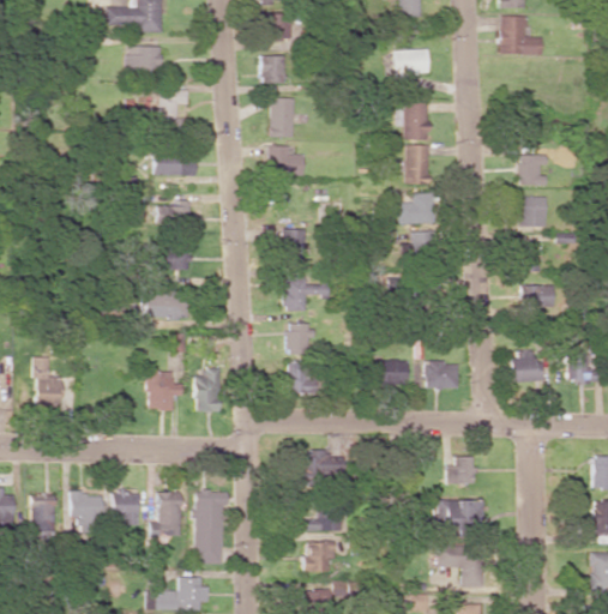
[(162,0),(138,0),(138,7),(107,6),(107,25),(137,25),(137,31),(162,32),(162,0)]
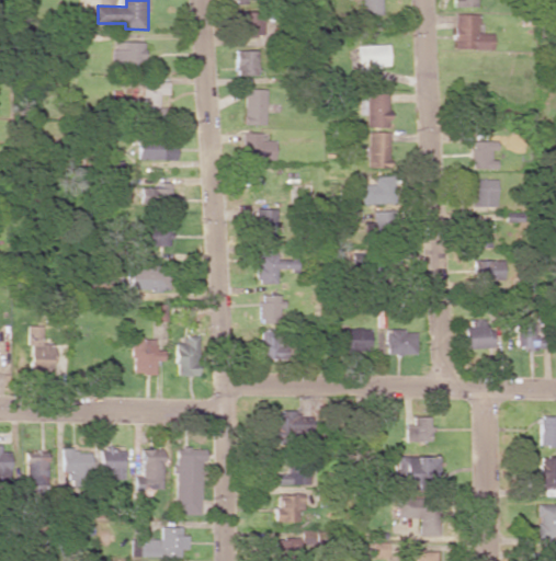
[(365,0),(366,15),(386,14),(385,0),(365,0)]
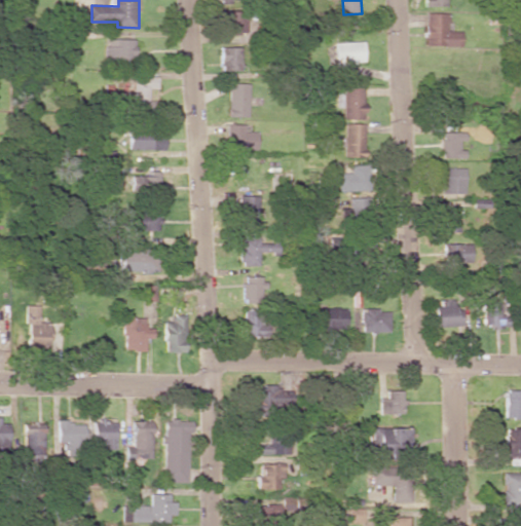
[(249,32),(249,9),(227,10),(227,33),(249,32)]
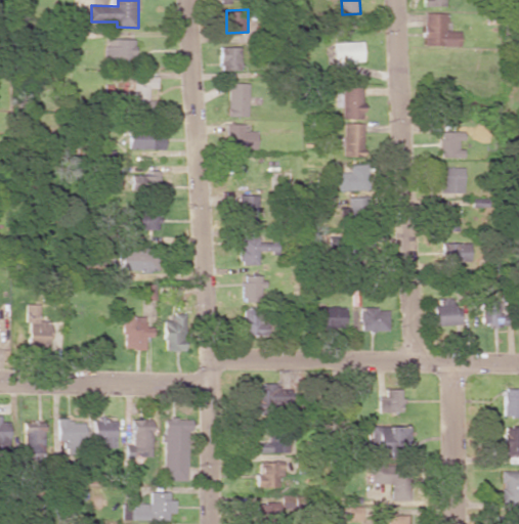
[(463,32),(448,31),(449,13),(428,13),(427,46),(462,47),(463,32)]
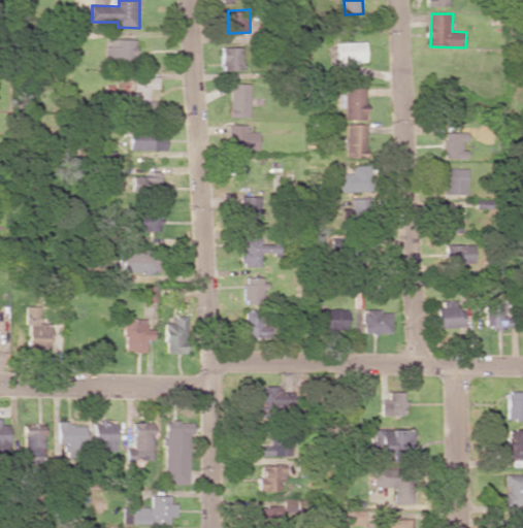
[(140,40),(110,39),(110,62),(139,63),(140,40)]
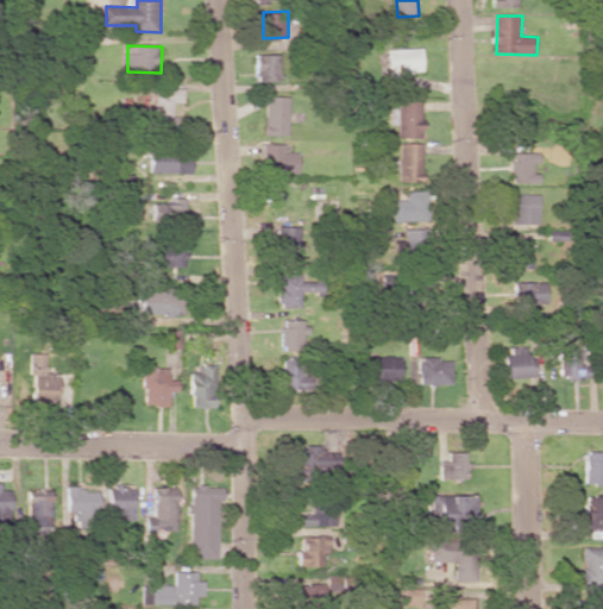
[(426,73),(425,49),(391,49),(393,92),(410,92),(409,73),(426,73)]
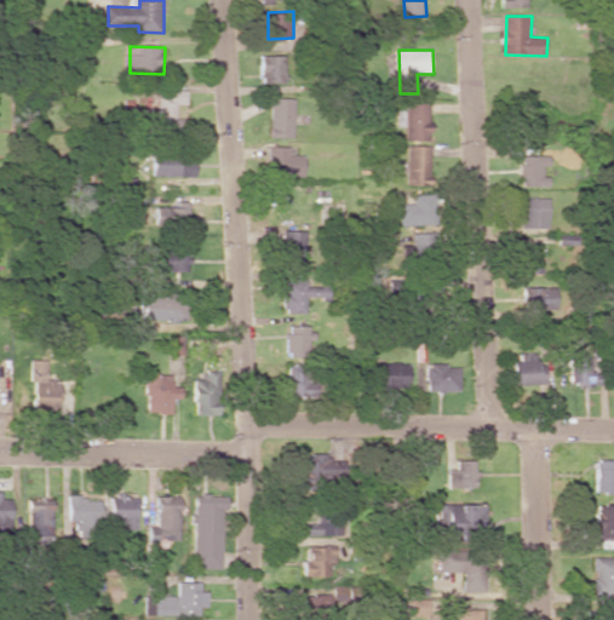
[(288,56),(264,56),(263,84),(287,84),(288,56)]
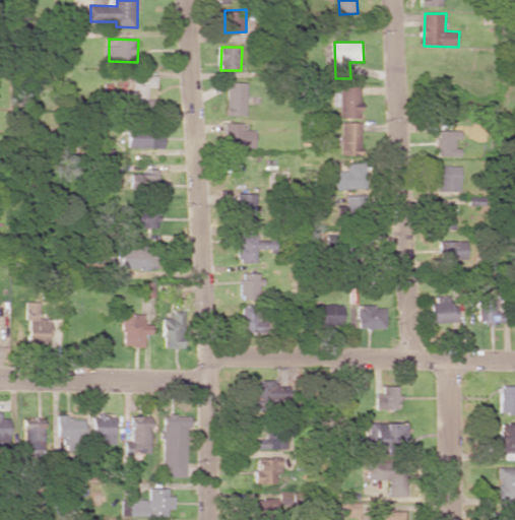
[(161,76),(137,76),(137,89),(117,89),(117,106),(153,106),(153,87),(159,87),(161,76)]
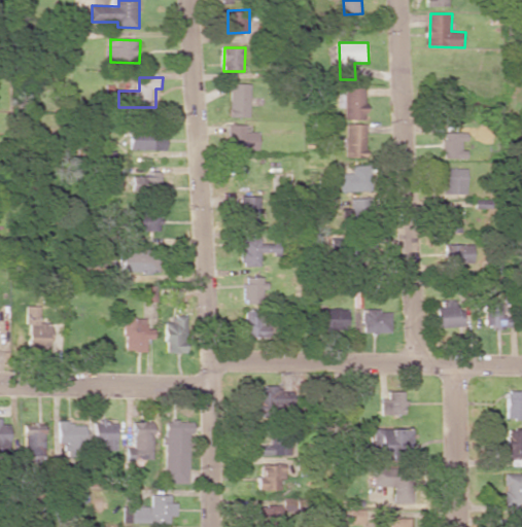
[(252,117),(253,84),(233,83),(232,117),(252,117)]
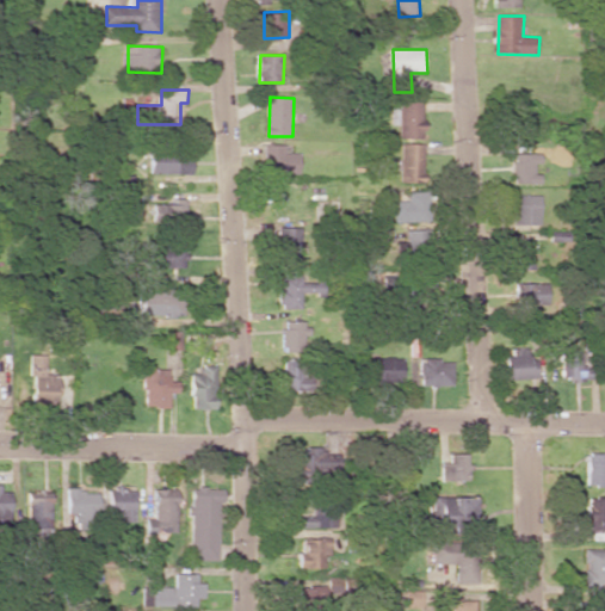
[(395,124),(403,125),(403,139),(426,139),(427,103),(395,102),(395,124)]
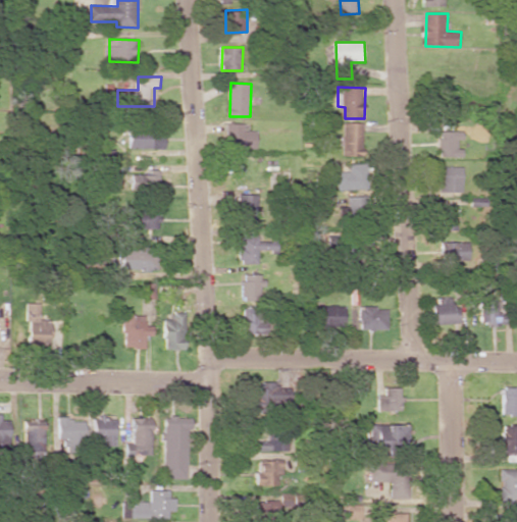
[(365,122),(345,123),(346,156),(366,156),(365,122)]
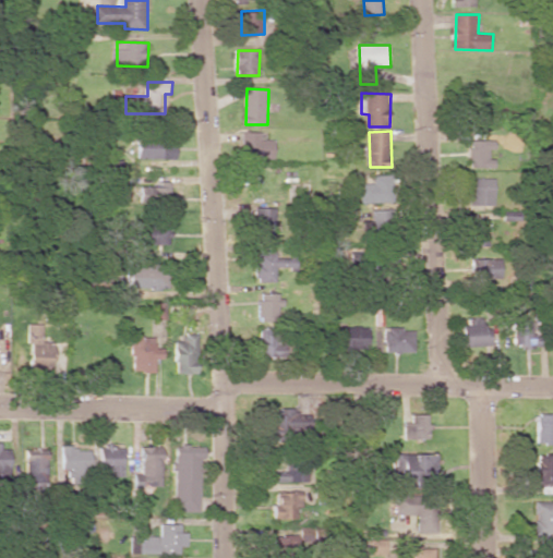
[(276,159),(276,140),(264,140),(264,132),(245,132),(245,159),(276,159)]
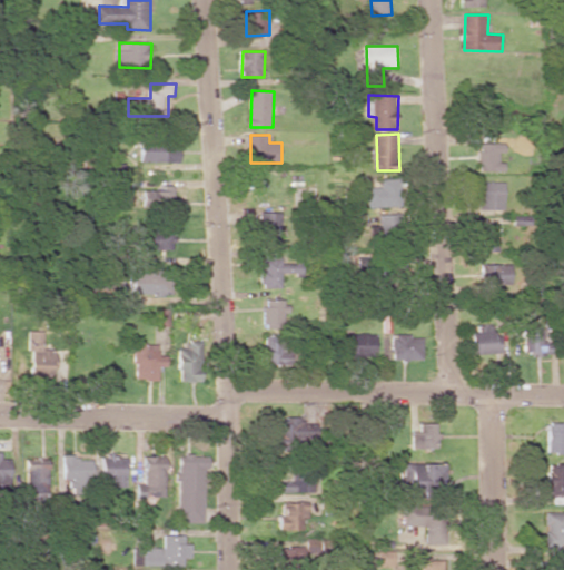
[(180,163),(181,143),(144,141),(144,163),(180,163)]
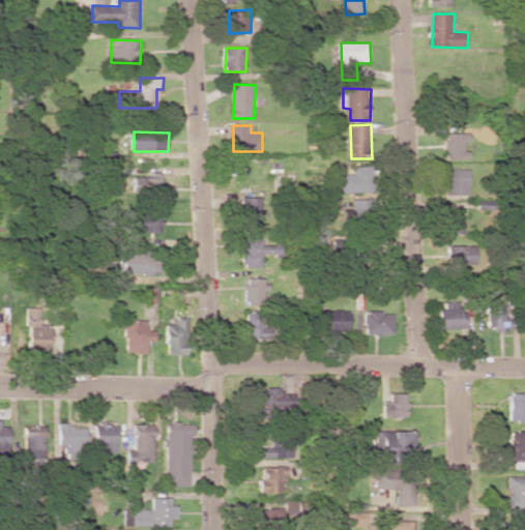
[(472,133),(448,134),(448,159),(470,159),(469,142),(472,142),(472,133)]
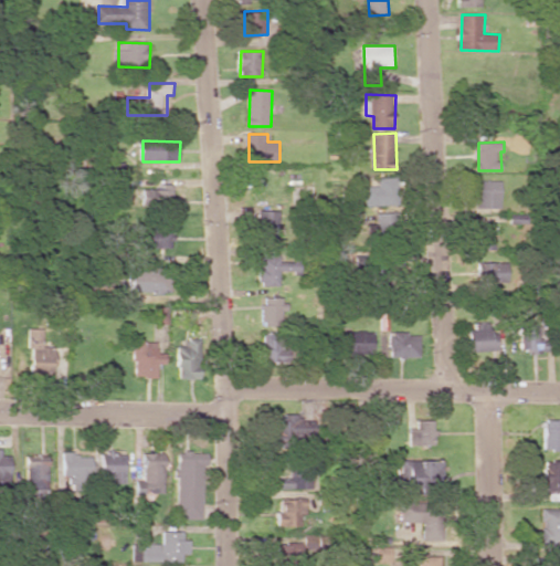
[(400,206),(400,178),(381,178),(381,187),(370,186),(369,205),(400,206)]
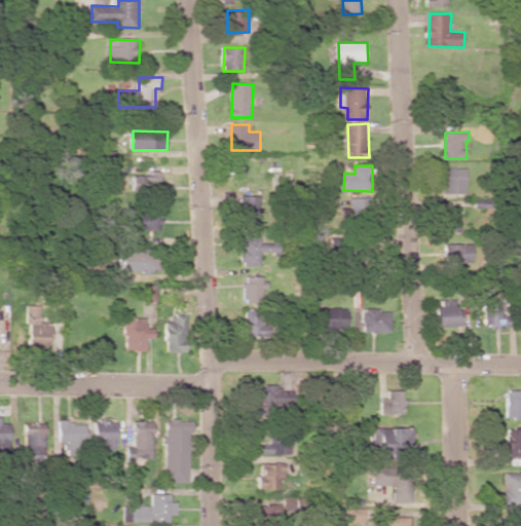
[(469,167),(445,168),(446,194),(469,193),(469,167)]
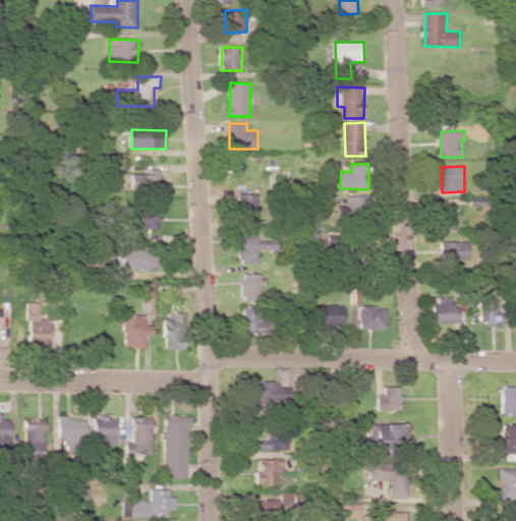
[(133,174),(133,191),(162,191),(162,170),(152,170),(152,174),(133,174)]
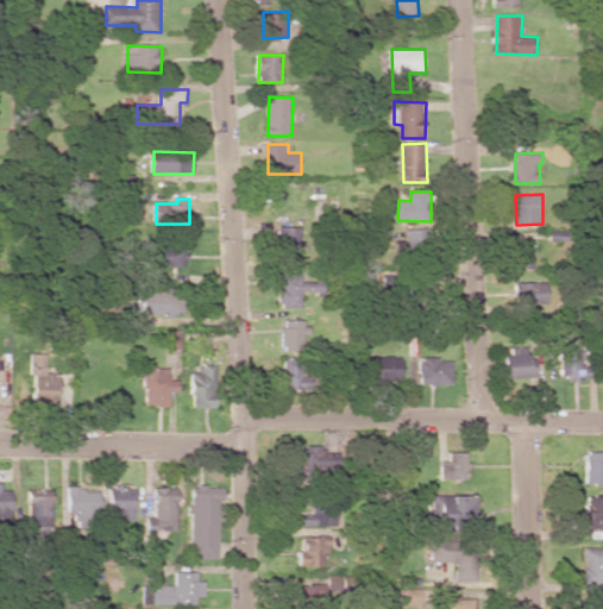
[(303,227),(281,227),(282,267),(305,265),(303,227)]
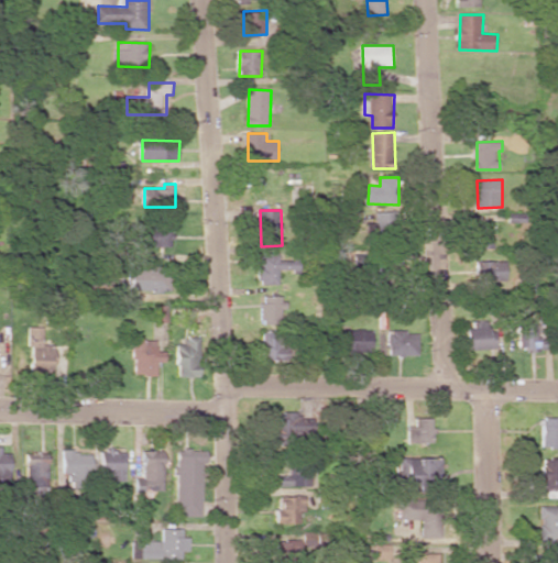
[(395,211),(379,212),(380,236),(395,235),(395,211)]
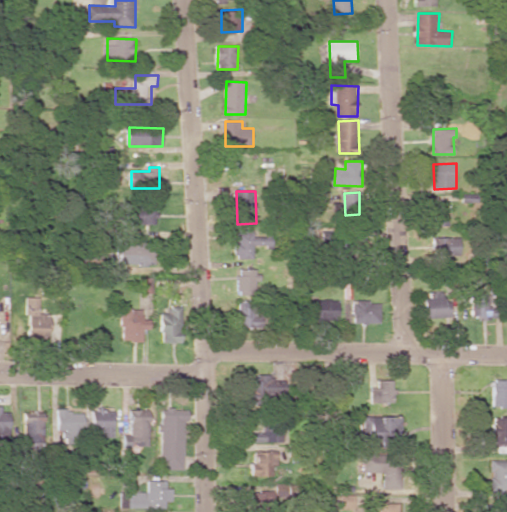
[(135,206),(136,215),(130,215),(131,226),(158,224),(157,204),(135,206)]
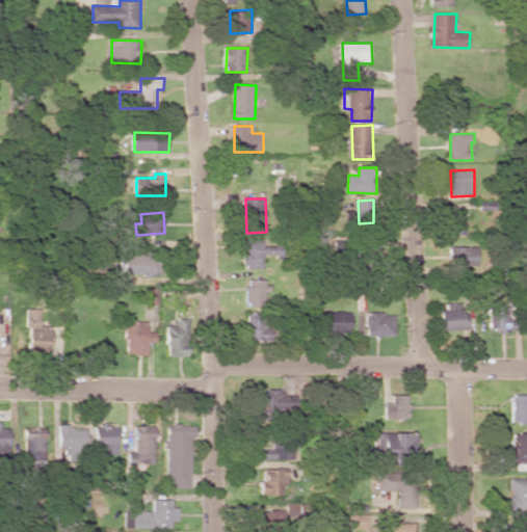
[(452,235),(469,235),(469,212),(452,213),(452,235)]
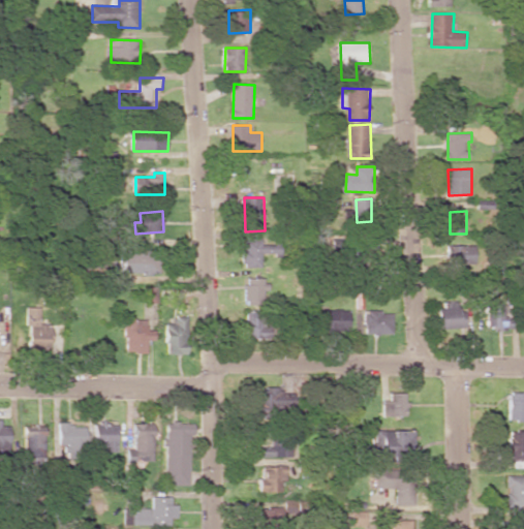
[(264,244),(264,239),(245,239),(245,267),(264,267),(264,254),(283,254),(283,245),(264,244)]
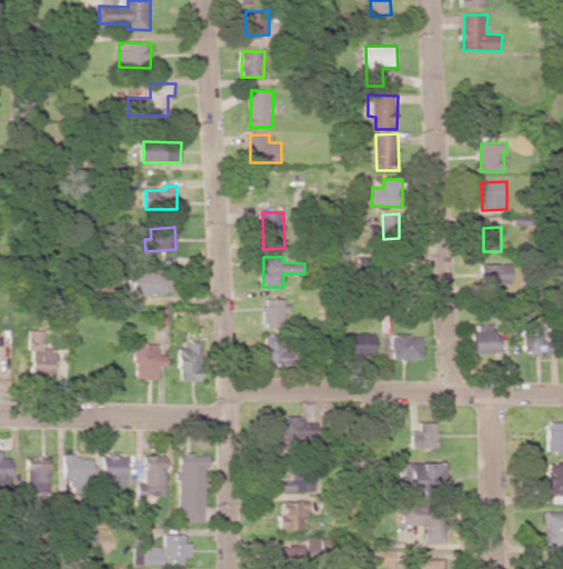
[(513,285),(513,263),(484,263),(484,283),(513,285)]
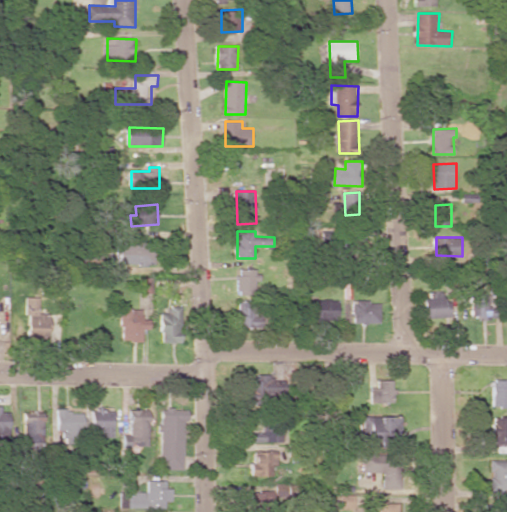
[(156,264),(156,244),(121,245),(121,265),(156,264)]
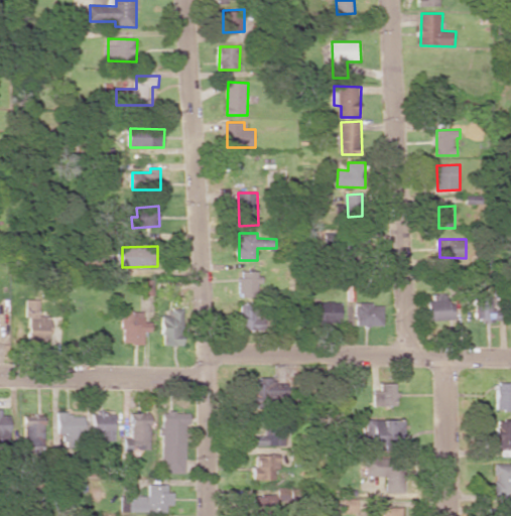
[(262,271),(242,271),(242,297),(259,297),(259,283),(262,283),(262,271)]
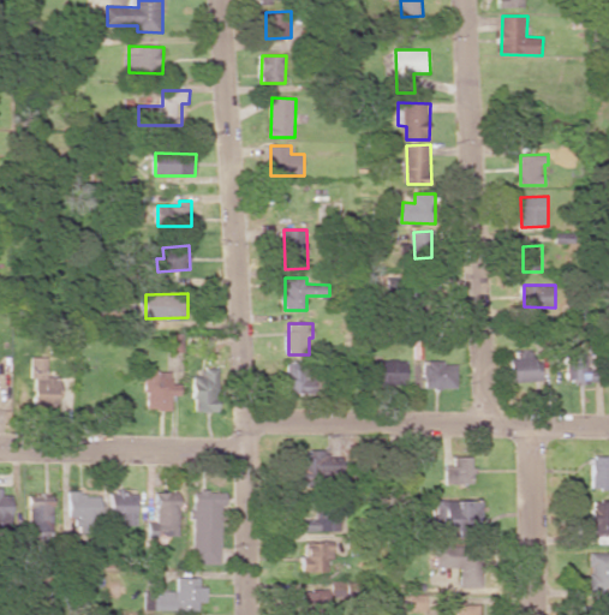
[(172,353),(186,352),(185,334),(171,334),(172,353)]
